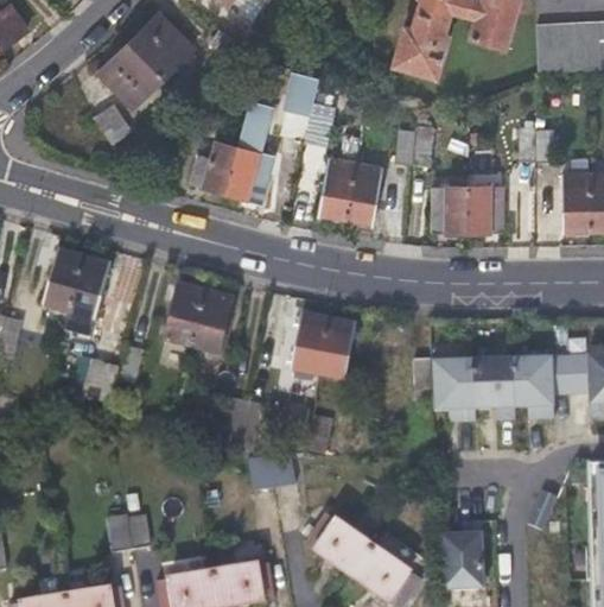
[(0,0),(0,42),(4,48),(31,26),(11,0),(0,0)]
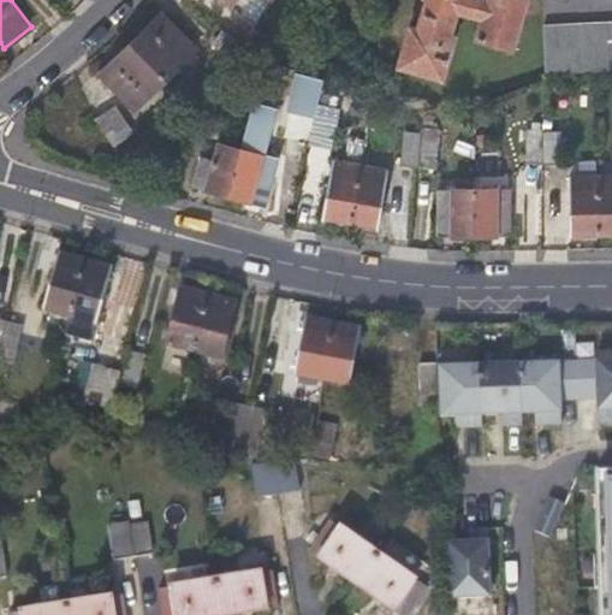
[(427,0),(421,24),(413,23),(402,61),(445,75),(458,33),(452,30),(459,7),(485,15),(479,35),(514,45),(527,0),(427,0)]
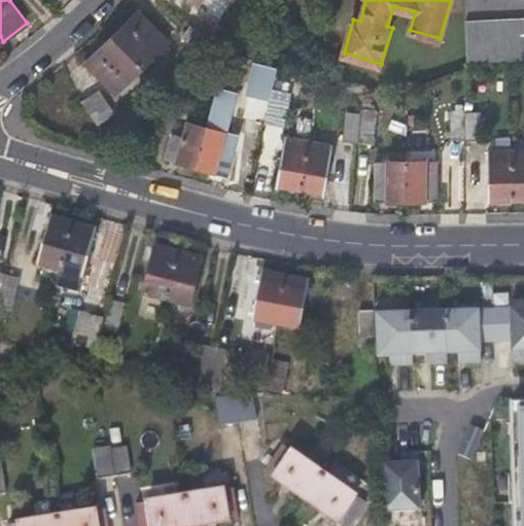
[(114,34),(144,66),(170,40),(139,9),(114,34)]
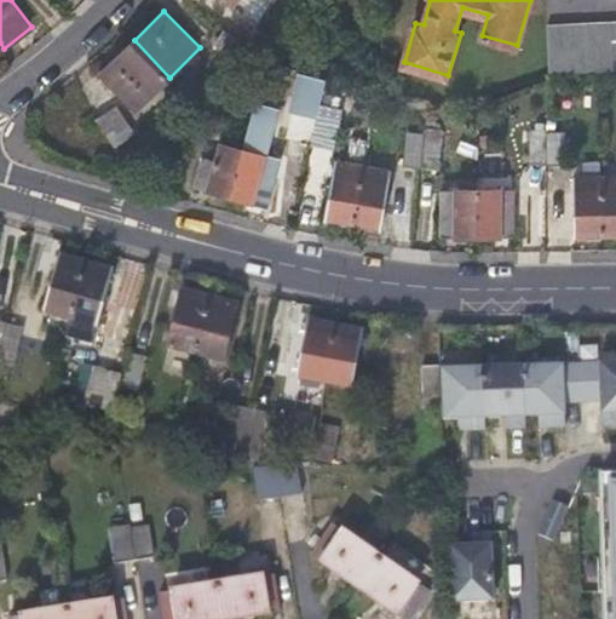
[(615,19),(550,24),(551,73),(615,69),(615,19)]
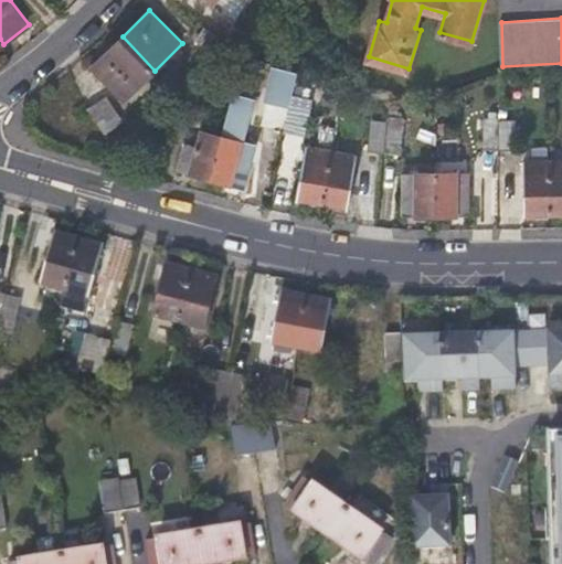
[(221,54),(230,42),(228,40),(208,24),(198,36),(221,54)]
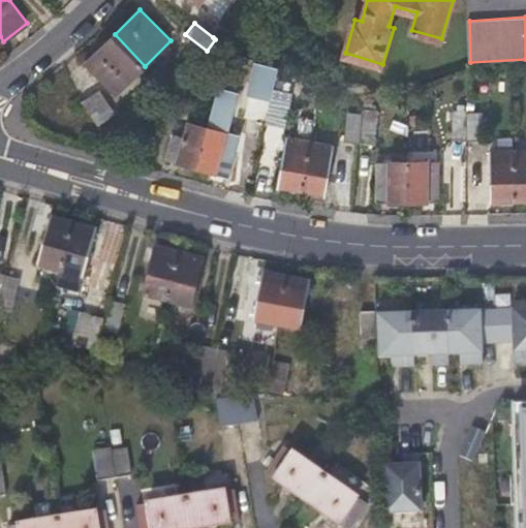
[(225,23),(216,38),(242,53),(251,38),(225,23)]
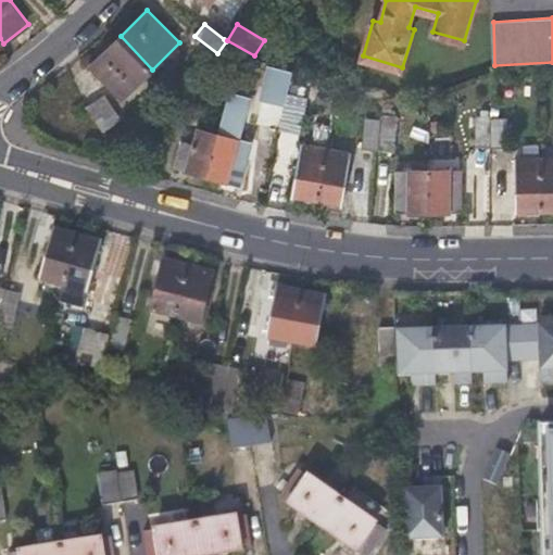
[(126,95),(152,70),(121,36),(95,63),(126,95)]
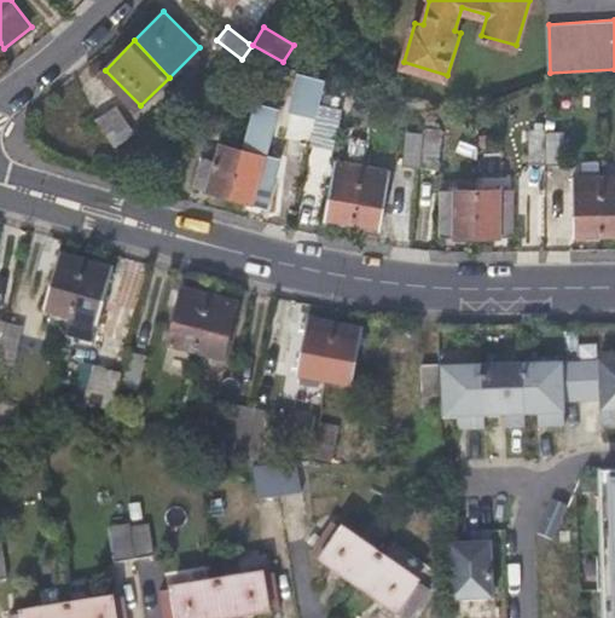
[(117,143),(138,132),(120,104),(99,117),(117,143)]
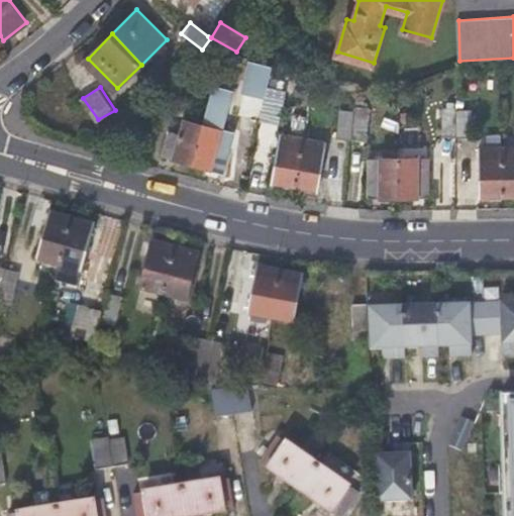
[(284,91),(268,87),(261,117),(278,121),(284,91)]
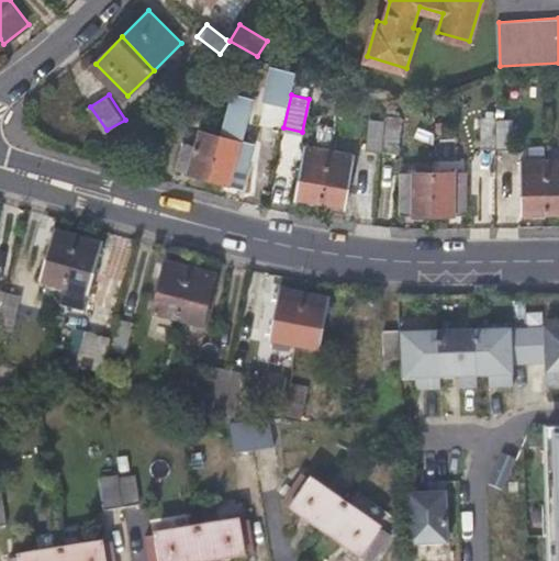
[(370,111),(367,145),(382,146),(384,112),(370,111)]
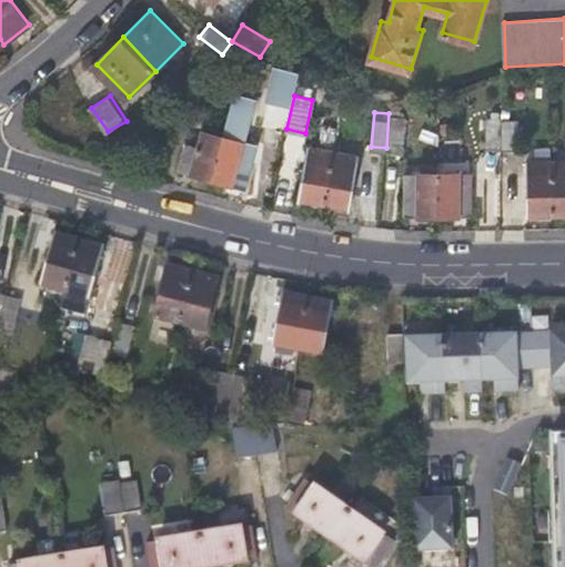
[(392,113),(389,148),(403,149),(406,114),(392,113)]
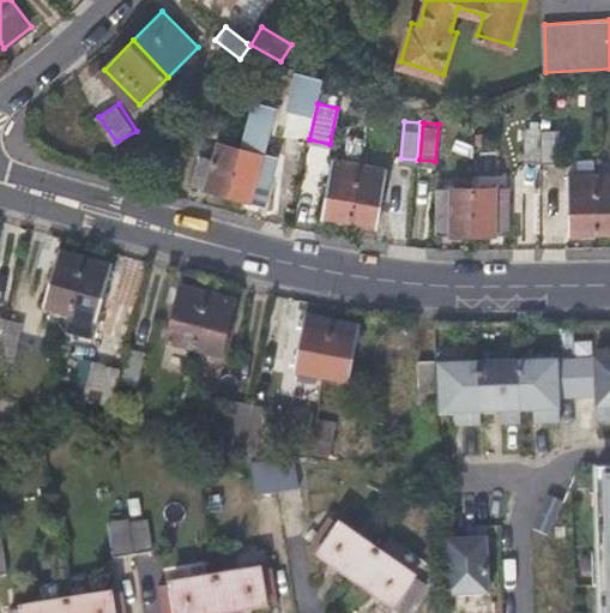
[(561,133),(545,133),(545,163),(561,163),(561,133)]
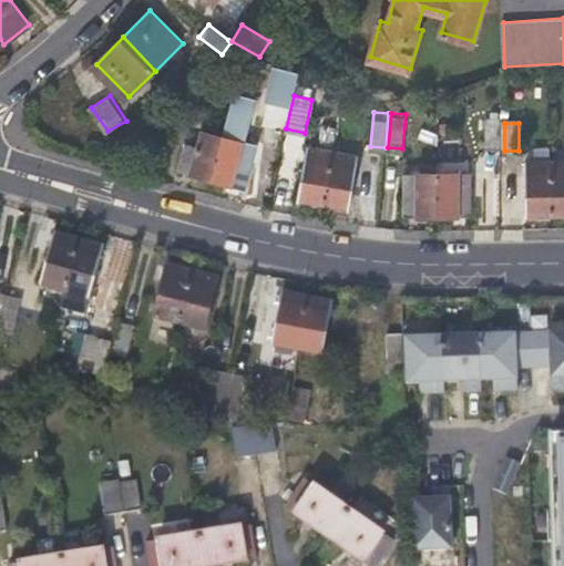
[(500,124),(479,124),(479,152),(501,152),(500,124)]
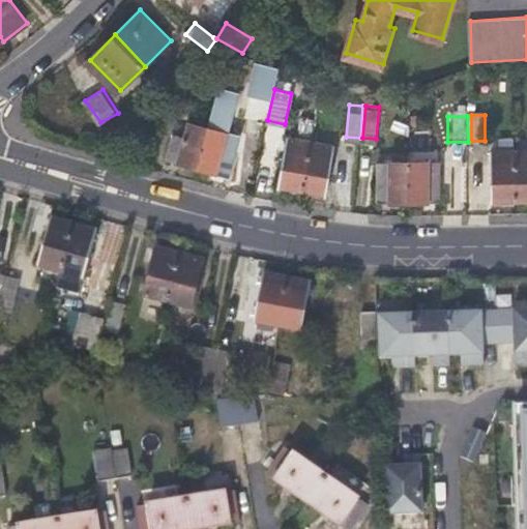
[(199,166),(209,126),(180,118),(169,157),(199,166)]
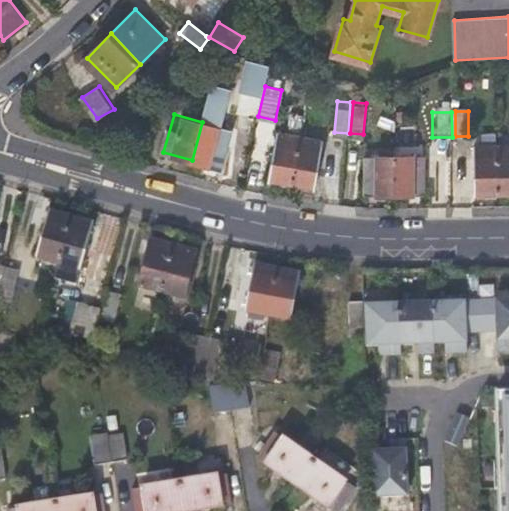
[(221,127),(202,122),(192,160),(221,167),(227,143),(217,140),(221,127)]
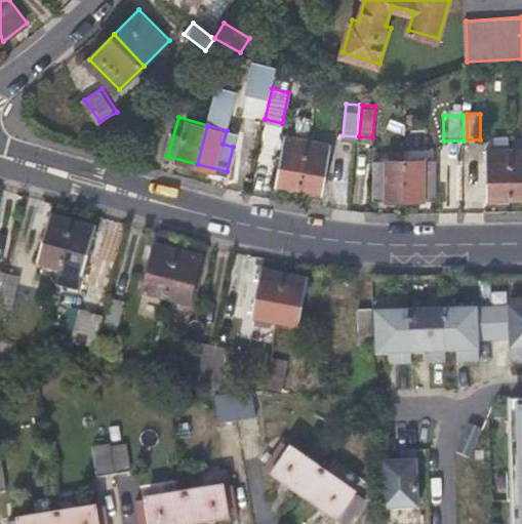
[(302,187),(310,137),(286,133),(278,183),(302,187)]
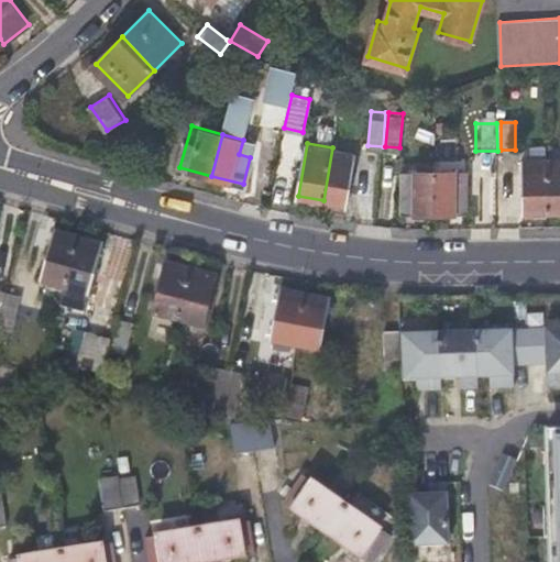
[(358,152),(332,147),(324,200),(348,205),(358,152)]
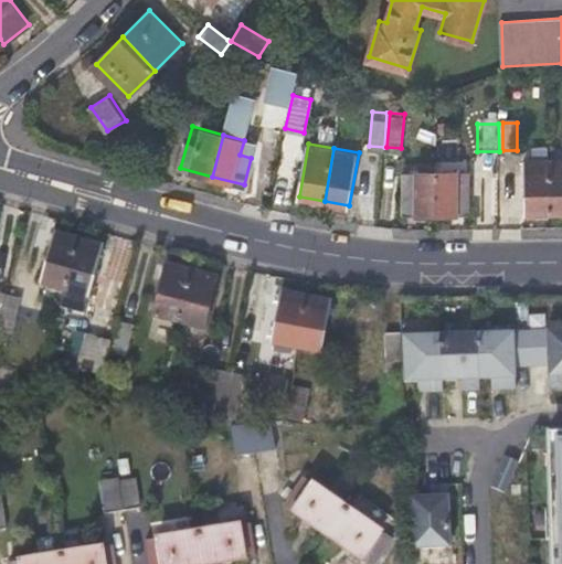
[(561,158),(551,159),(552,212),(561,211),(561,158)]
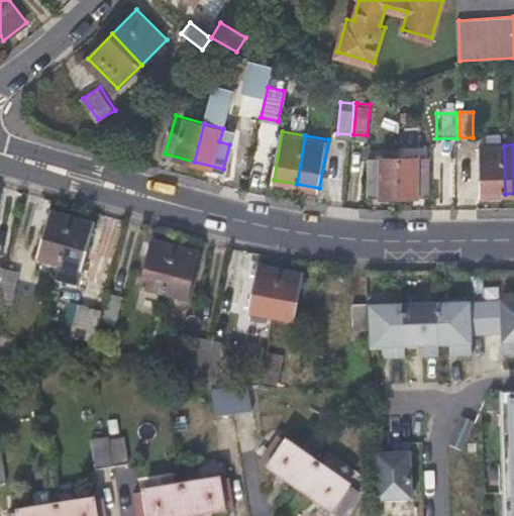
[(505,194),(504,145),(480,145),(481,194),(505,194)]
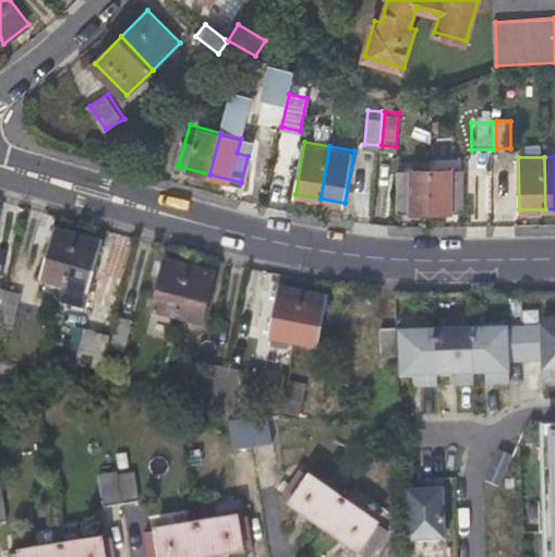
[(432,210),(433,168),(411,169),(411,168),(399,168),(399,210),(432,210)]
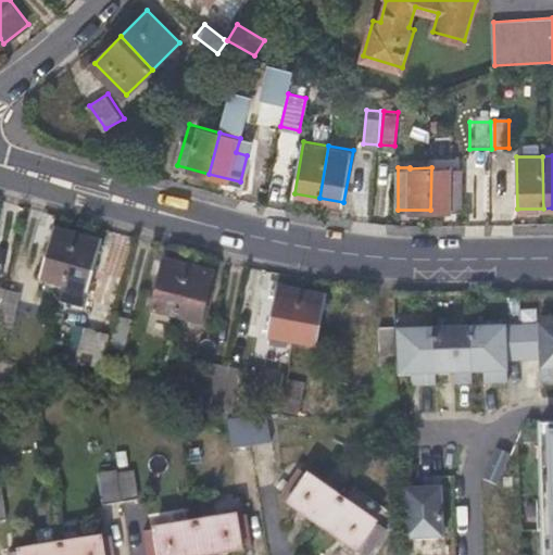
[(463,167),(431,167),(430,210),(463,209),(463,167)]
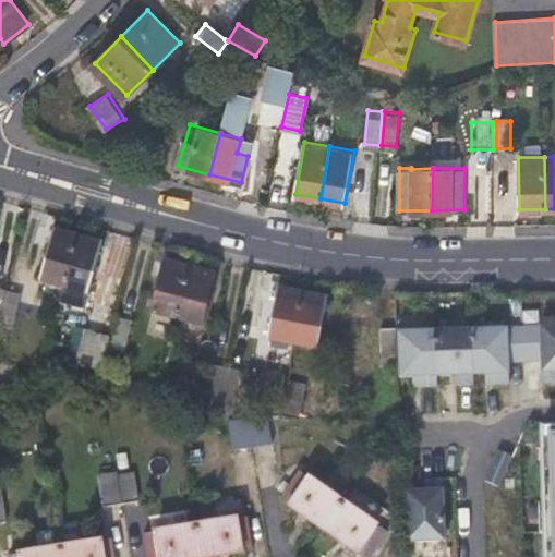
[(40,277),(63,283),(77,233),(53,227),(40,277)]
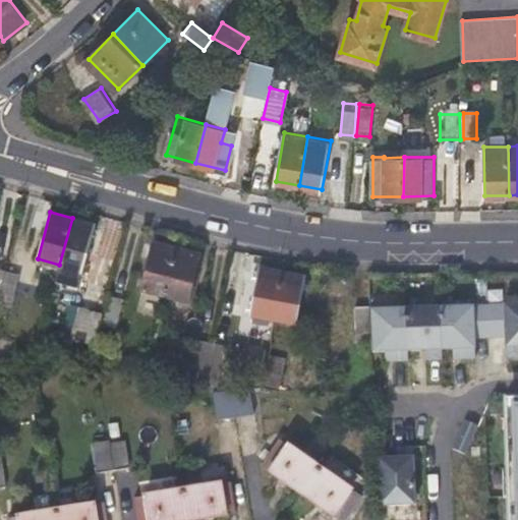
[(55,279),(78,285),(96,224),(72,218),(59,265),(55,279)]
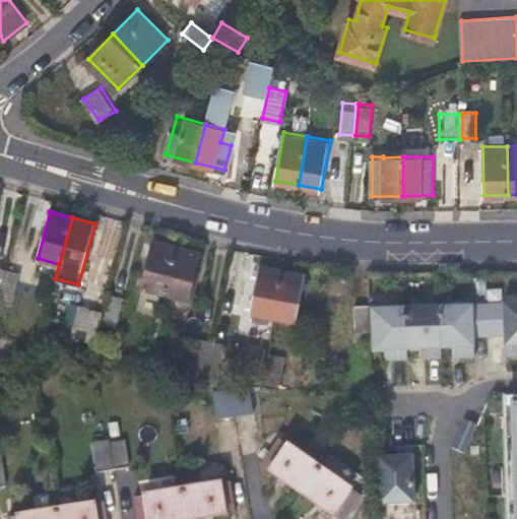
[(165,295),(177,248),(154,243),(142,289),(165,295)]
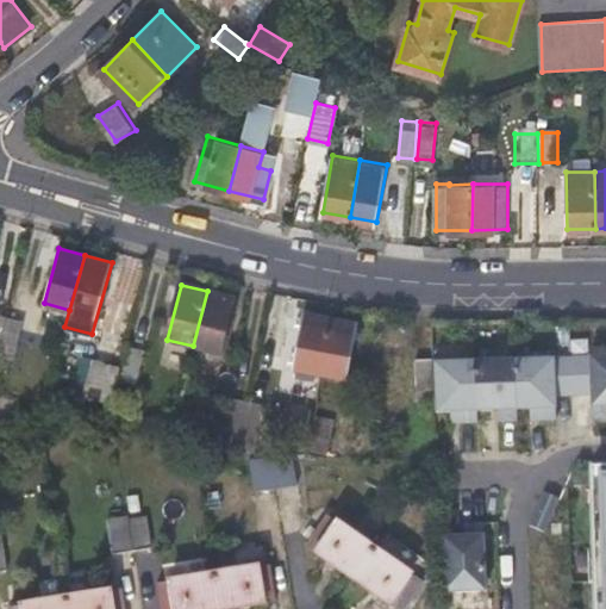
[(233,297),(207,291),(193,346),(220,353),(233,297)]
